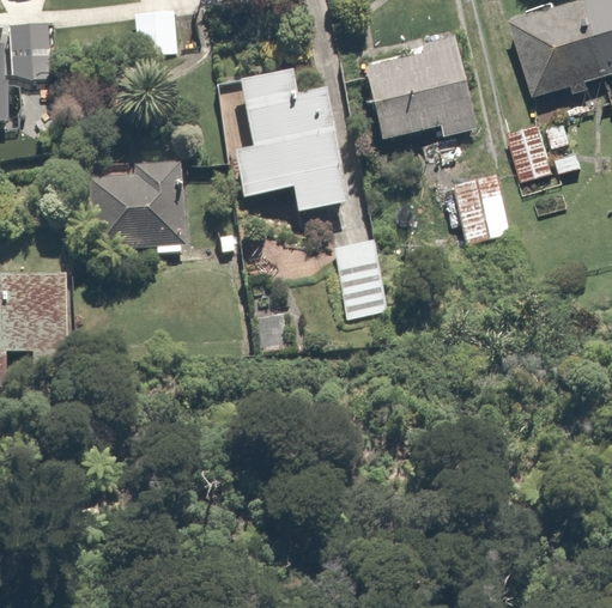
[(589,0),(514,22),(535,97),(611,76),(611,0),(589,0)]
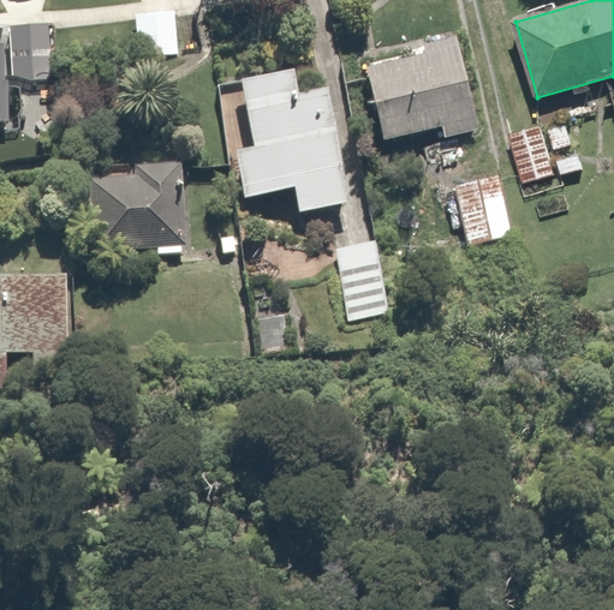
[(173,10),(133,13),(137,53),(177,49),(173,10)]
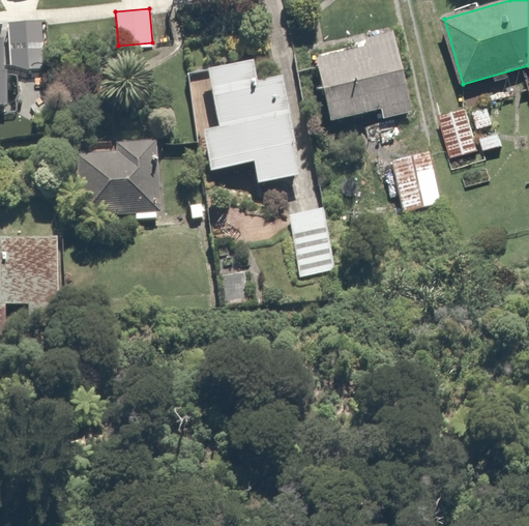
[(46,17),(9,18),(9,76),(47,75),(46,17)]
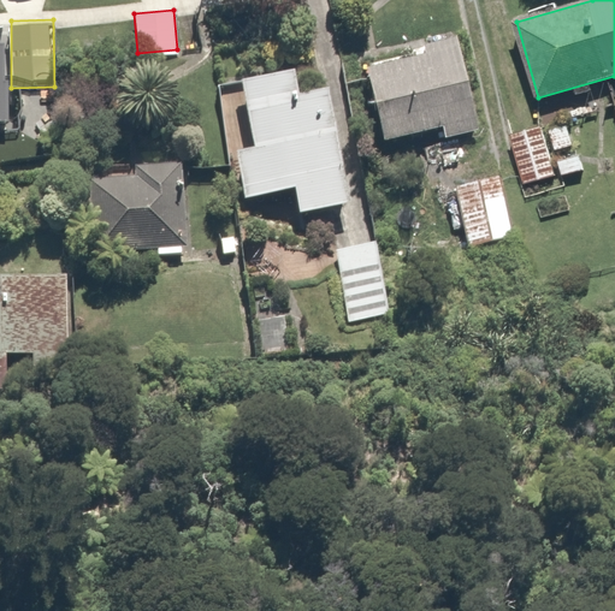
[(465,33),(361,57),(382,144),(485,120),(465,33)]
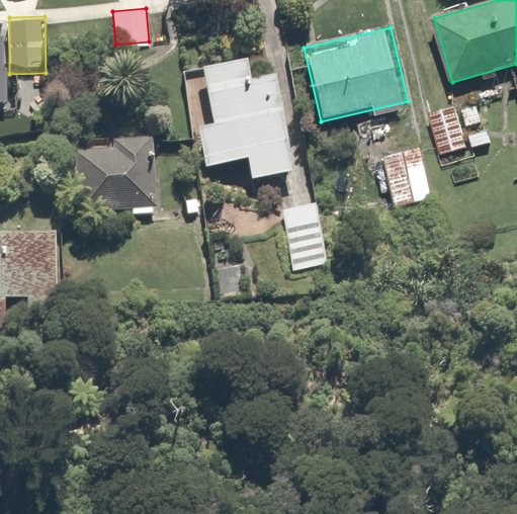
[(249,57),(181,68),(199,176),(249,168),(252,190),(303,182),(285,77),(253,83),(249,57)]
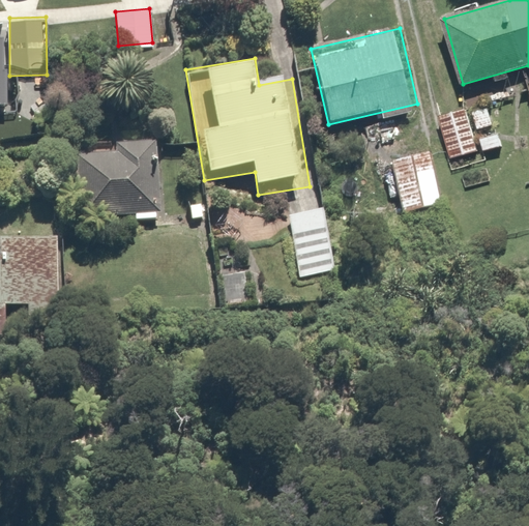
[(469,105),(437,114),(449,158),(480,149),(480,147),(472,116),(469,105)]
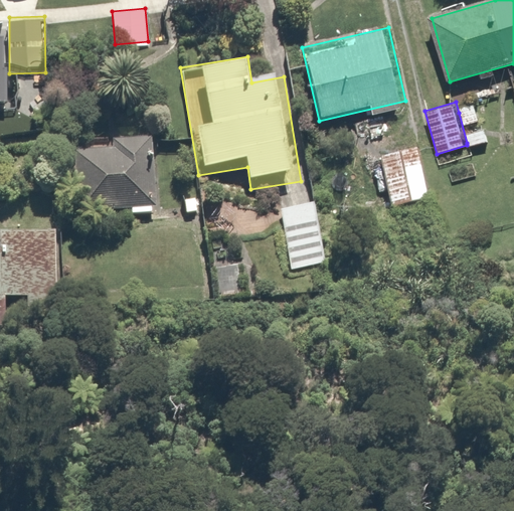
[(480,108),(459,113),(467,143),(488,138),(480,108)]
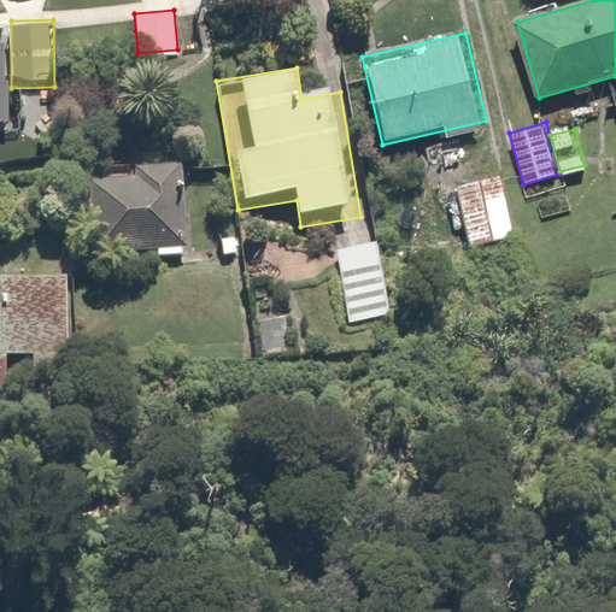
[(187,254),(187,158),(89,158),(89,242),(154,242),(154,254),(187,254)]
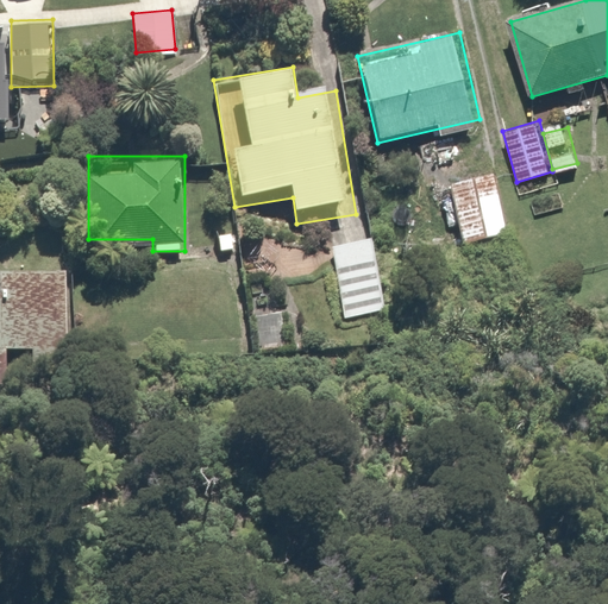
[(494,174),(447,184),(464,255),(511,244),(494,174)]
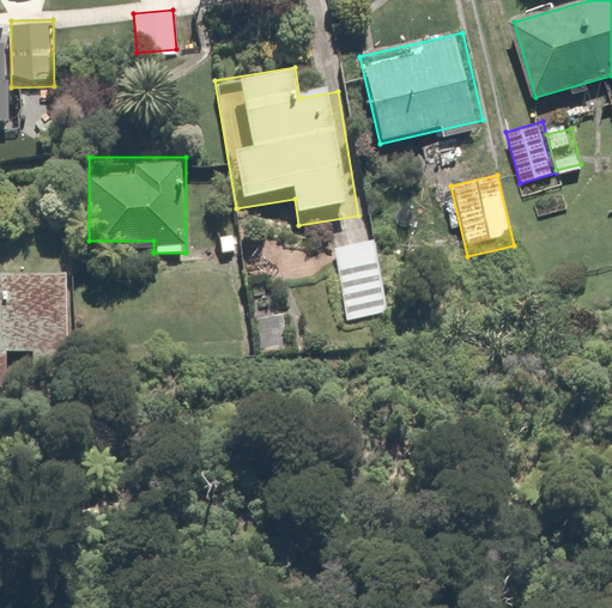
[(373,239),(331,249),(346,320),(388,310),(373,239)]
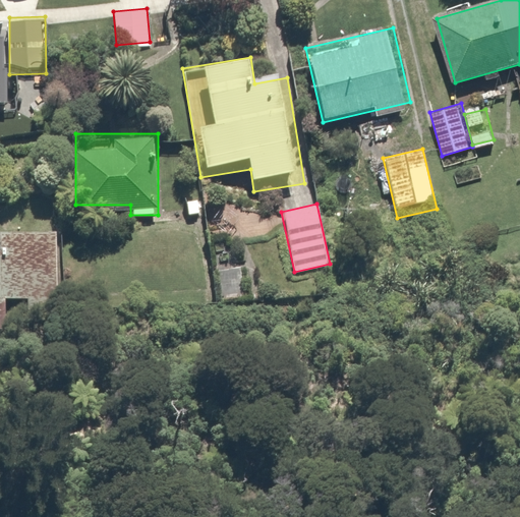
[(0,254),(0,334),(9,335),(10,305),(29,305),(29,317),(61,318),(62,233),(0,232),(0,254)]
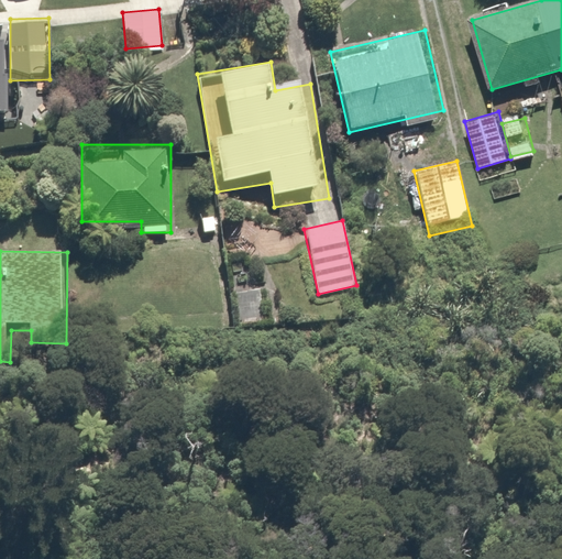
All buildings are outlined.
